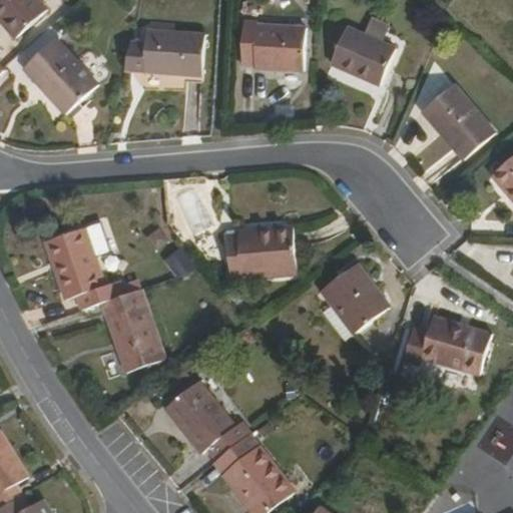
[(0,0),(0,23),(15,40),(47,11),(37,0),(0,0)]
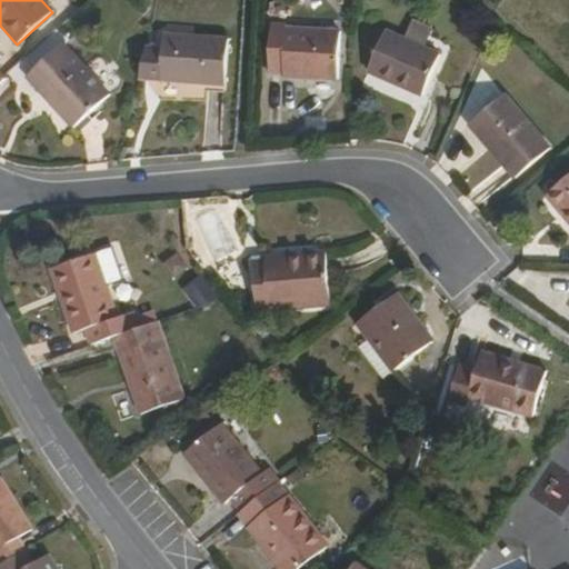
[(338,78),(339,32),(285,30),(286,26),(269,26),(268,79),(281,79),(281,76),(338,78)]
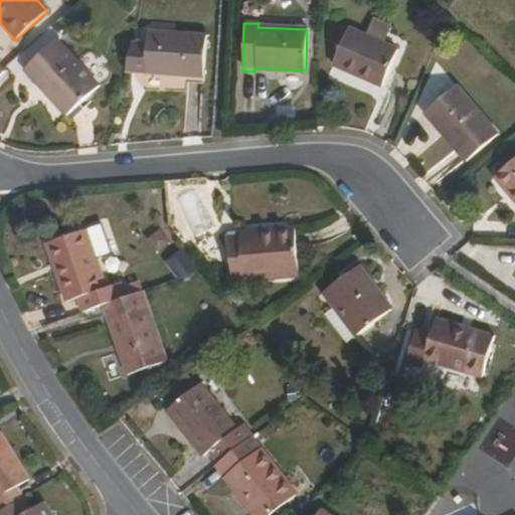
[(61,36),(52,25),(9,64),(19,74),(23,70),(65,117),(99,86),(57,40),(61,36)]
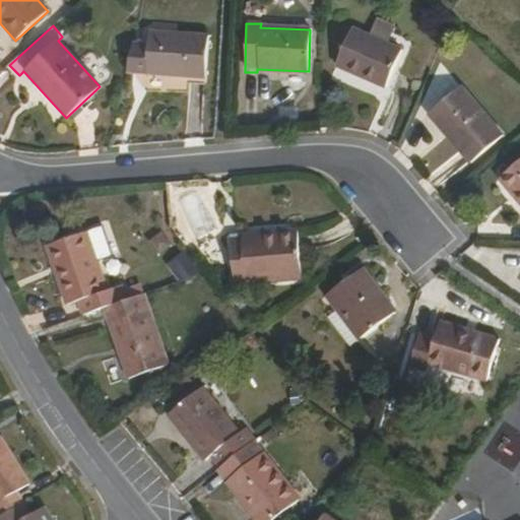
[(384,88),(401,51),(352,28),(335,65),(384,88)]
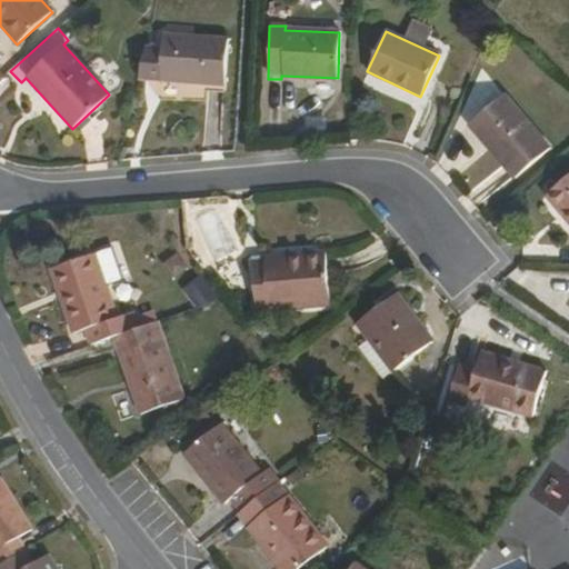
[(161,48),(145,48),(138,79),(223,85),(227,40),(162,36),(161,48)]
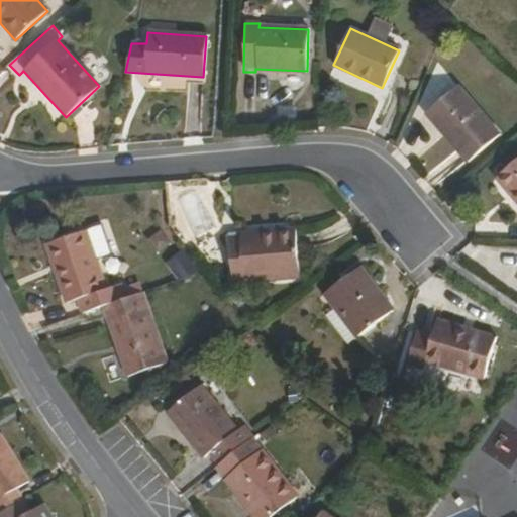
[(463,164),(498,134),(456,86),(424,115),(463,164)]
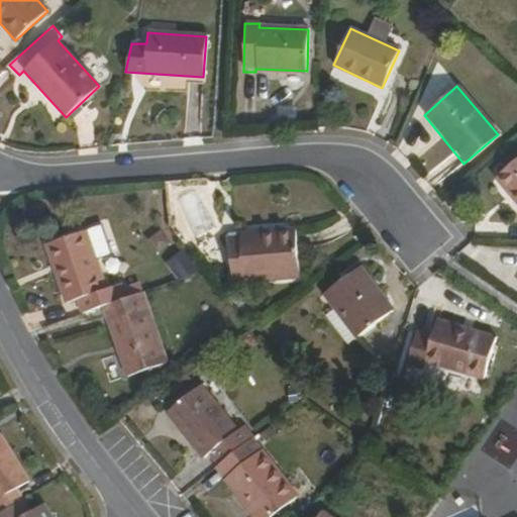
[(516,207),(516,159),(494,181),(516,207)]
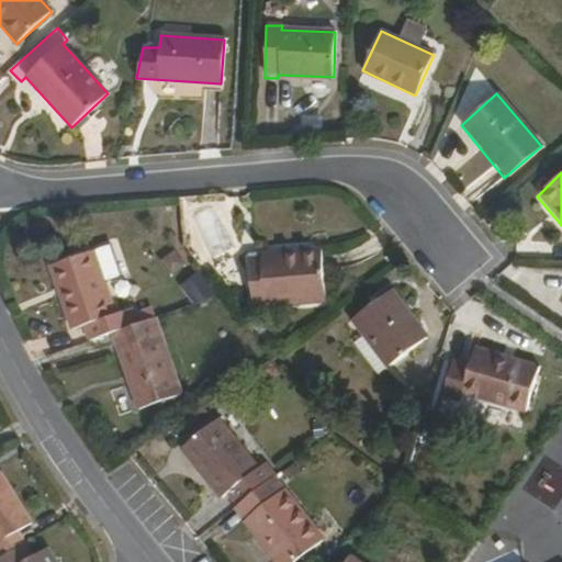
[(85,325),(89,339),(111,333),(136,323),(132,308),(114,314),(93,251),(49,267),(71,329),(85,325)]
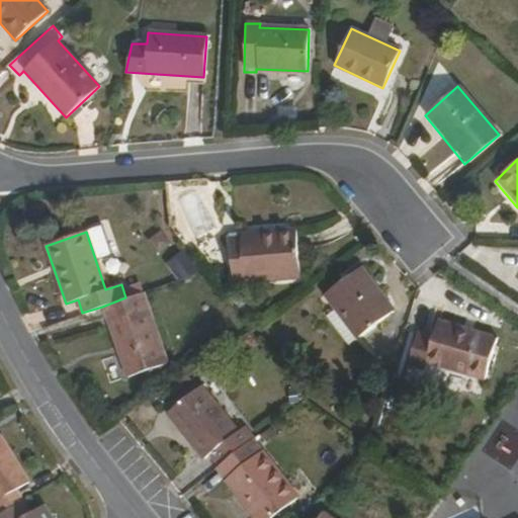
[(296,233),(241,237),(242,260),(232,261),(234,282),(299,276),(296,233)]
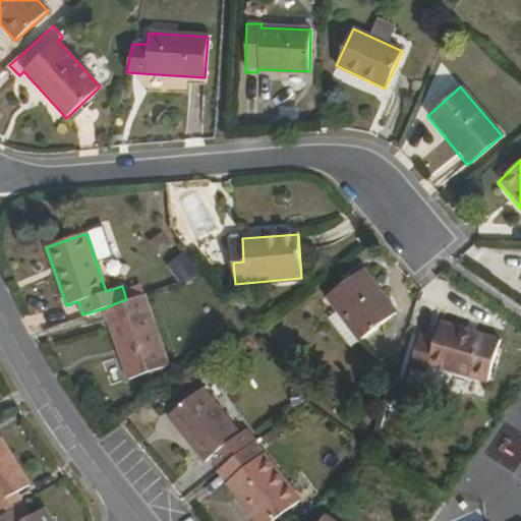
[(243,262),(242,238),(231,240),(233,263),(243,262)]
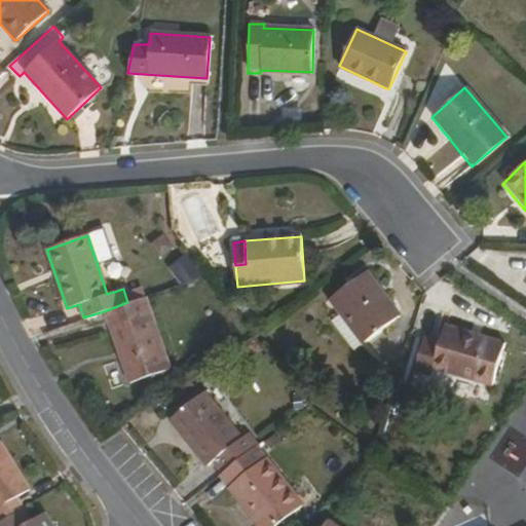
[(398,316),(364,272),(329,299),(363,343),(398,316)]
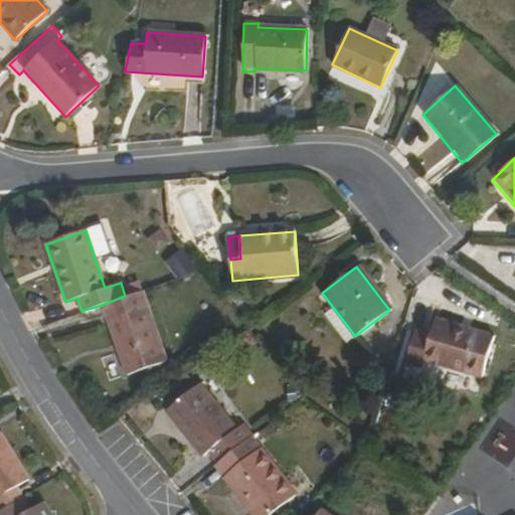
[(125,296),(102,305),(127,374),(167,361),(143,291),(125,296)]
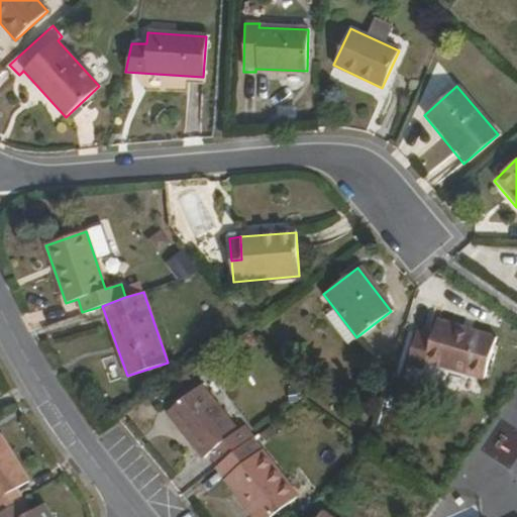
[(483,377),(495,336),(436,320),(431,337),(415,333),(407,363),(422,368),(424,362),(483,377)]
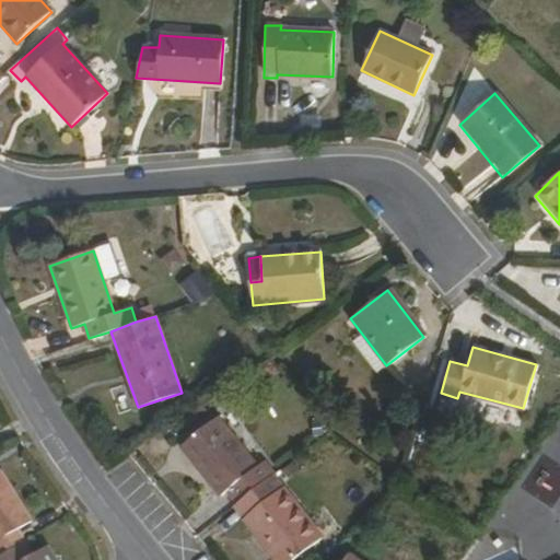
[(224,490),(234,504),(272,475),(275,473),(264,458),(256,465),(218,417),(179,446),(218,496),(224,490)]
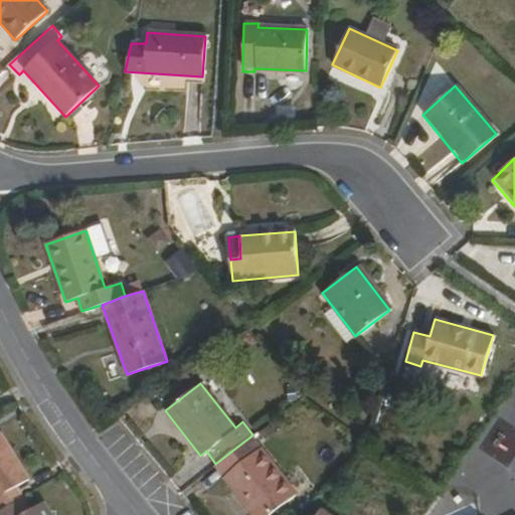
[(0,511),(22,498),(17,488),(28,481),(0,433),(0,511)]
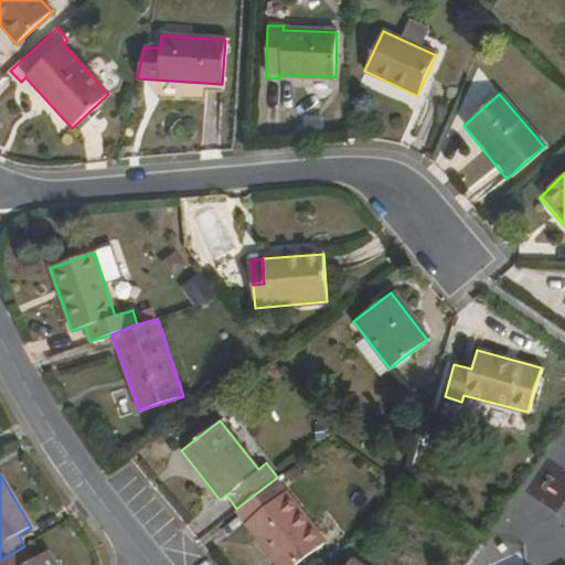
[(275,479),(236,509),(246,523),(279,564),(294,564),(324,542),(275,479)]
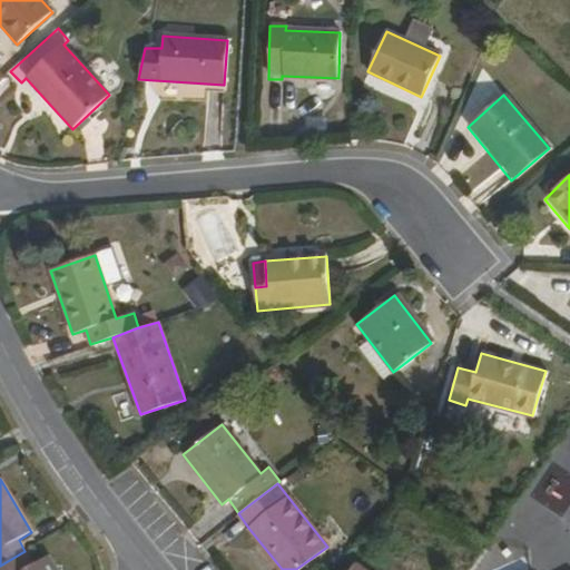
[(32,564),(25,551),(0,566),(0,569),(56,569),(48,556),(32,564)]
